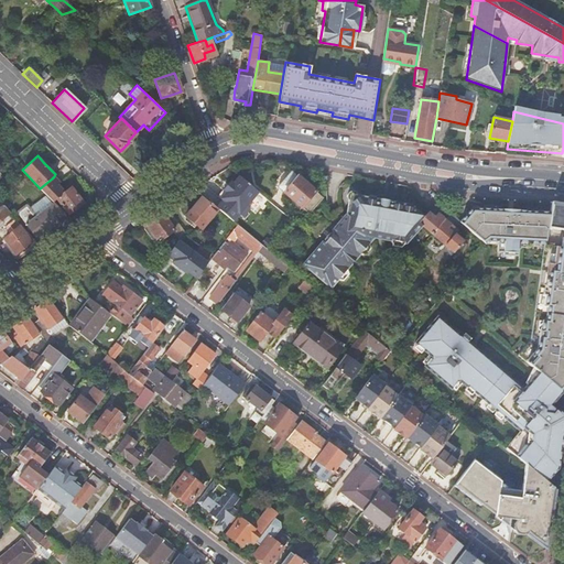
[(274,184),(301,207),(315,192),(288,169),(274,184)]
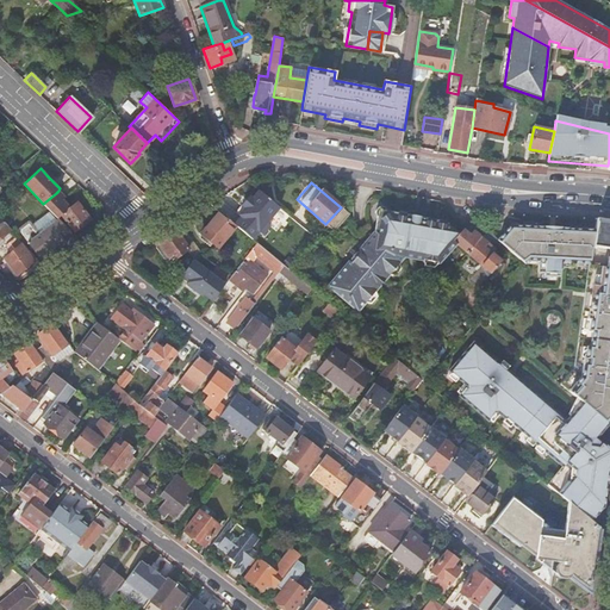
[(236,226),(251,240),(259,231),(262,235),(269,225),(266,223),(279,209),(259,191),(251,198),(249,195),(241,205),(243,207),(237,215),(240,217),(234,224),(236,226)]
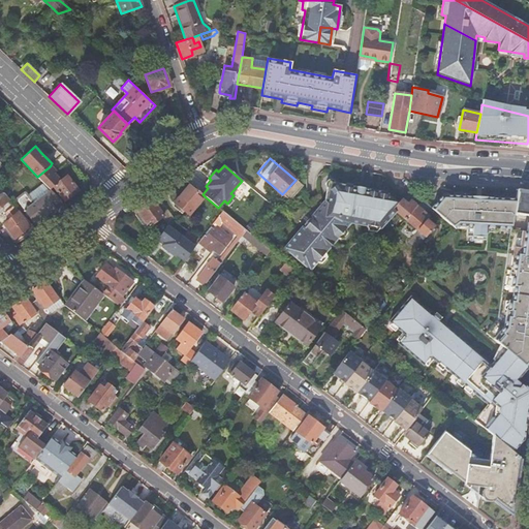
[(49,167),(37,177),(49,189),(53,186),(64,200),(79,189),(67,175),(61,180),(54,174),(49,167)]
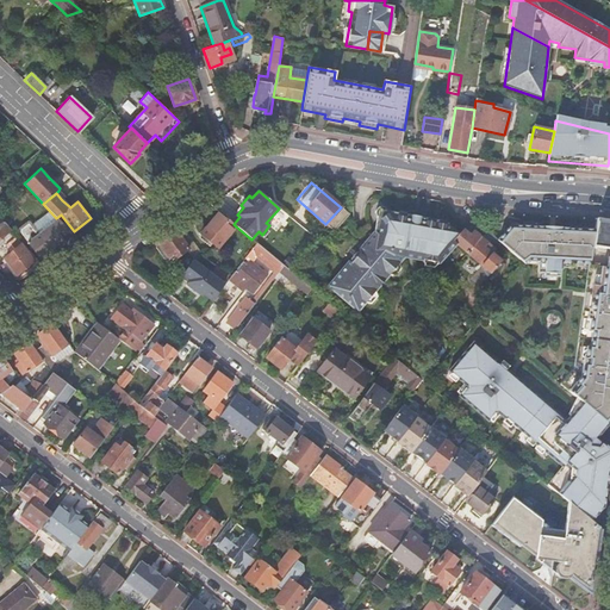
[(325,224),(334,231),(348,215),(341,207),(325,224)]
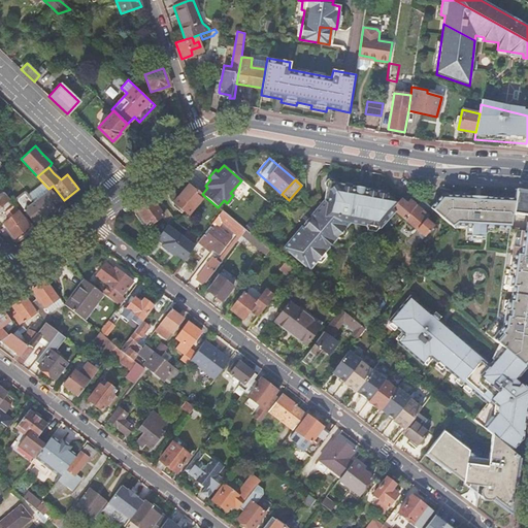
[(354,220),(380,192),(365,189),(364,194),(360,193),(356,193),(352,192),(353,187),(334,183),(333,182),(332,182),(332,180),(331,180),(330,179),(329,179),(328,179),(327,179),(326,180),(325,182),(324,183),(324,184),(324,185),(324,186),(324,187),(324,188),(325,189),(323,202),(312,215),(309,219),(307,220),(306,221),(304,222),(303,224),(302,226),(302,228),(300,230),(299,230),(283,249),(308,270),(316,263),(324,253),(335,238),(343,229),(349,224),(350,224),(352,224),(355,221),(354,220)]
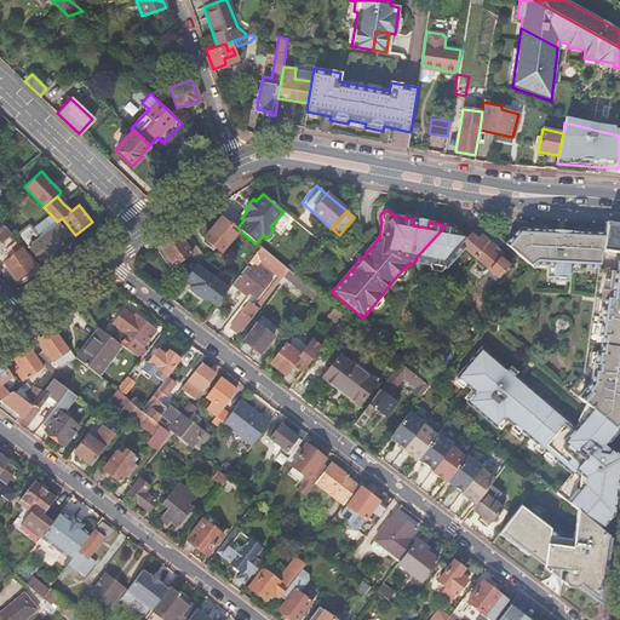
[(237,228),(222,216),(204,237),(220,252),(240,230),(237,228)]
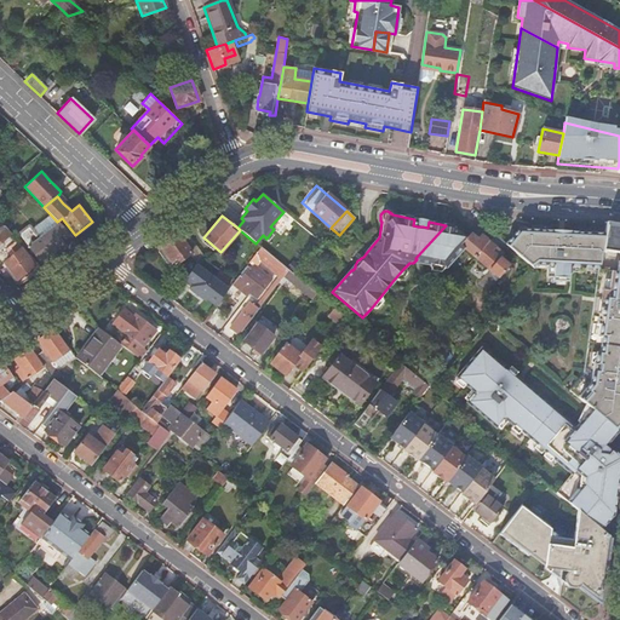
[(619,223),(607,222),(604,234),(602,252),(606,253),(607,251),(619,253),(619,257),(619,258),(618,273),(619,271),(619,223)]
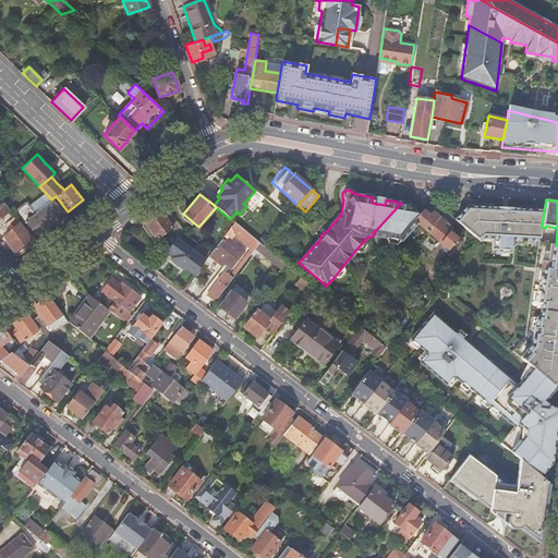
[(10,210),(2,202),(0,204),(0,217),(1,217),(10,210)]
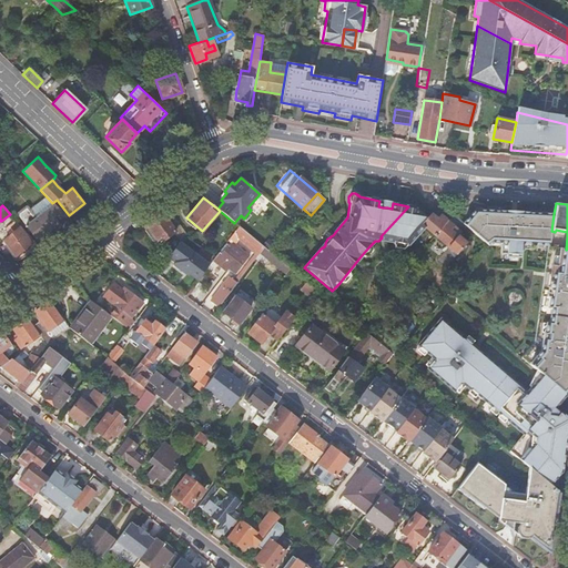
[(26,208),(17,214),(36,240),(66,217),(53,205),(34,220),(26,208)]
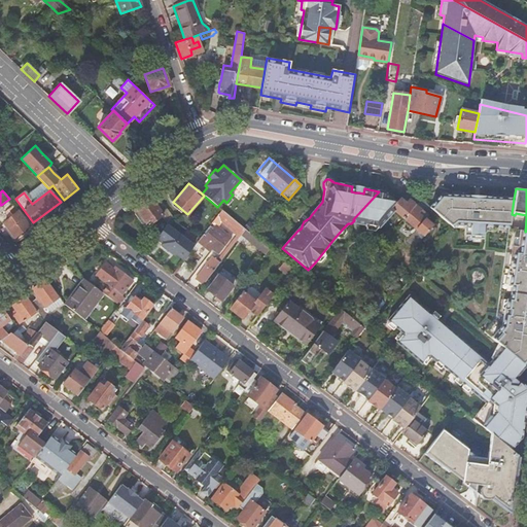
[(383,192),(379,191),(353,219),(354,220),(351,223),(355,224),(364,225),(377,229),(378,229),(390,211),(395,203),(383,192)]
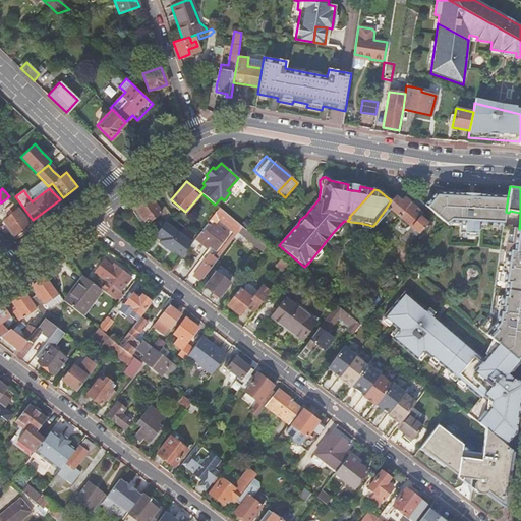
[(401,203),(404,198),(398,193),(394,196),(401,203)]
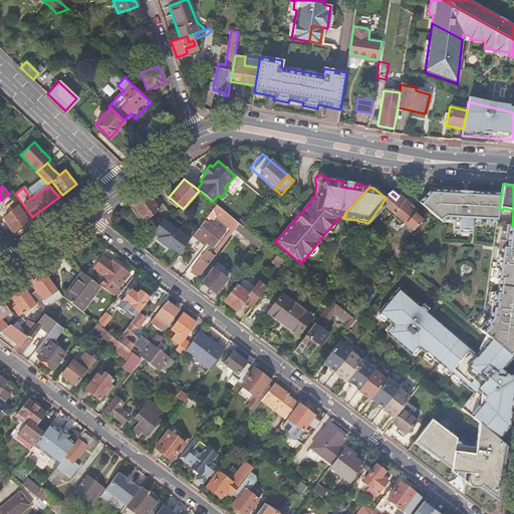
[(431,191),(419,202),(442,222),(446,219),(453,220),(453,229),(458,230),(458,232),(470,233),(471,221),(496,223),(499,209),(501,194),(431,191)]
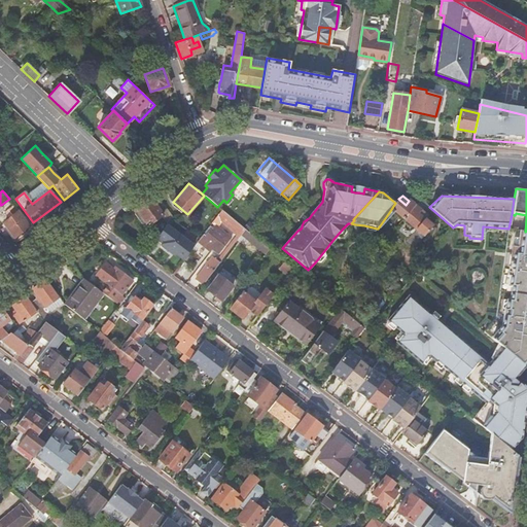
[(150,199),(136,209),(144,220),(141,222),(143,225),(146,223),(148,225),(163,215),(150,199)]
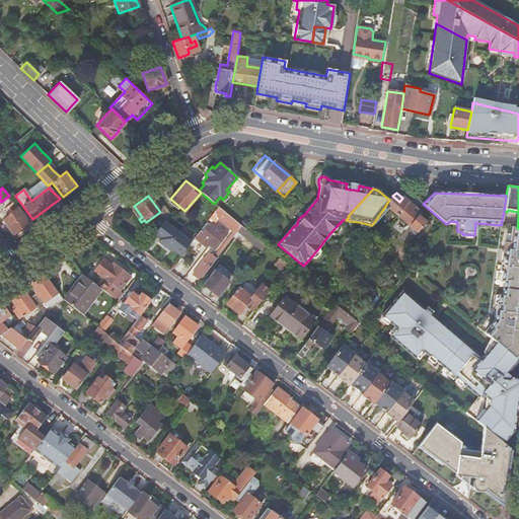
[(384,208),(395,217),(409,203),(402,198),(399,202),(392,196),(389,200),(384,208)]
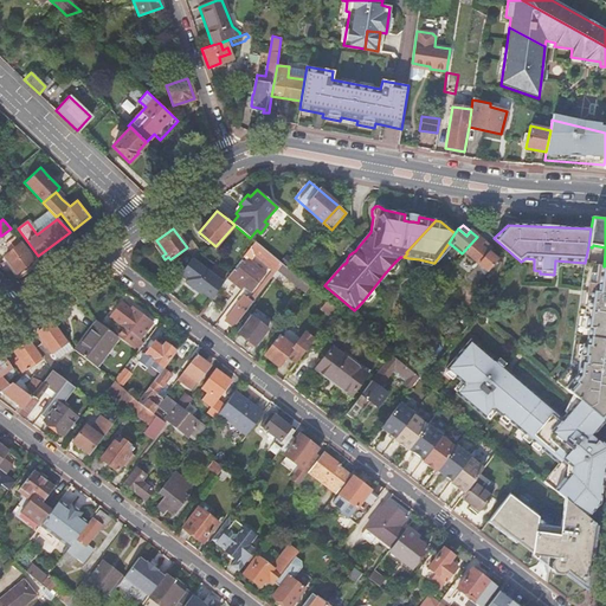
[(11,251),(21,242),(17,236),(5,245),(11,251)]
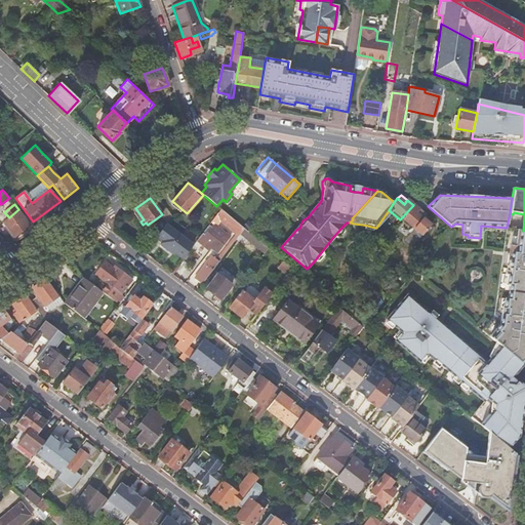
[(413,205),(400,219),(412,231),(420,237),(430,226),(422,219),(426,216),(413,205)]
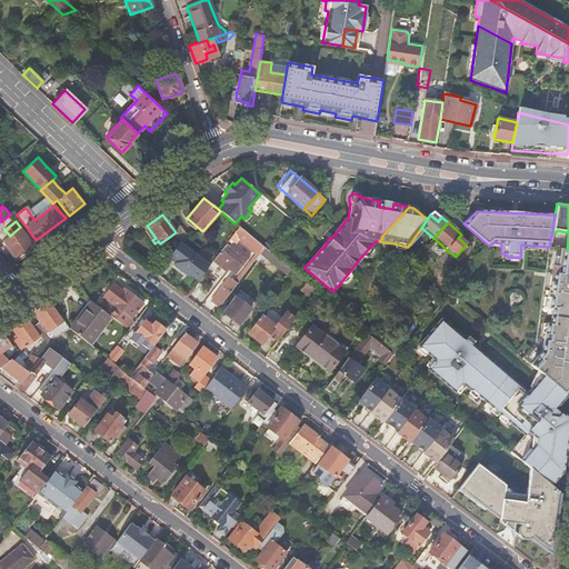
[(27,235),(20,227),(10,236),(5,241),(17,256),(31,245),(25,236),(27,235)]
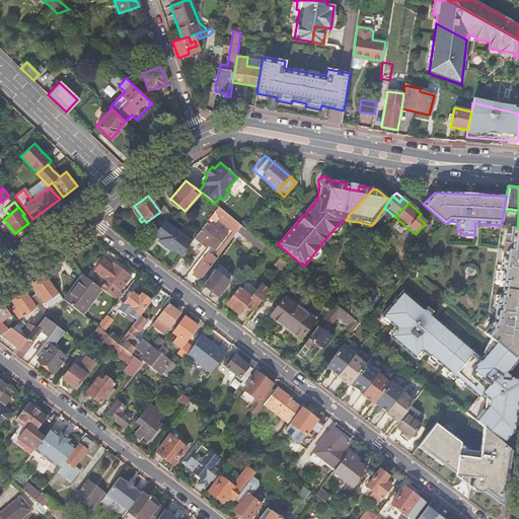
[(36,227),(24,214),(22,215),(28,223),(33,229),(36,227)]
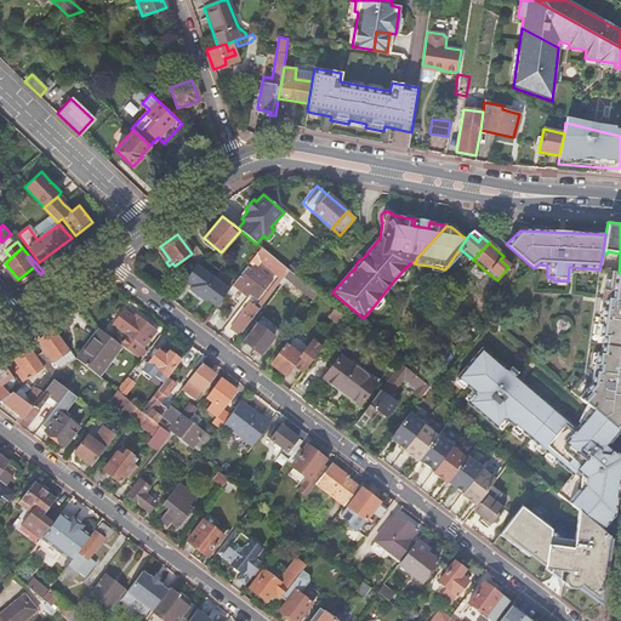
[(289,271),(275,260),(271,267),(283,277),(284,277),(288,271),(289,271)]
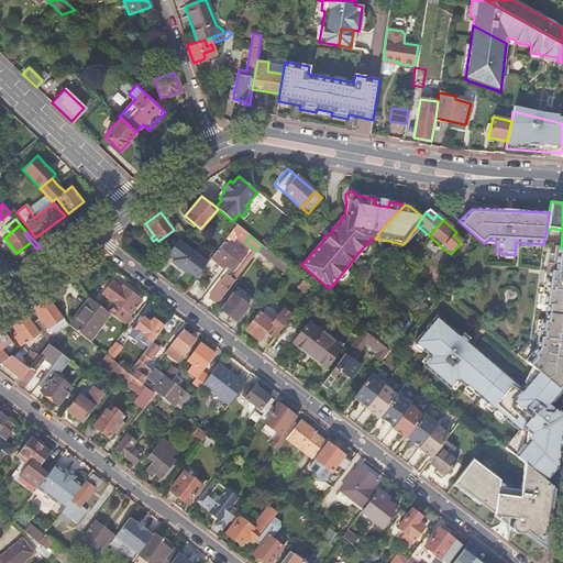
[(228,240),(218,253),(232,264),(242,251),(228,240)]
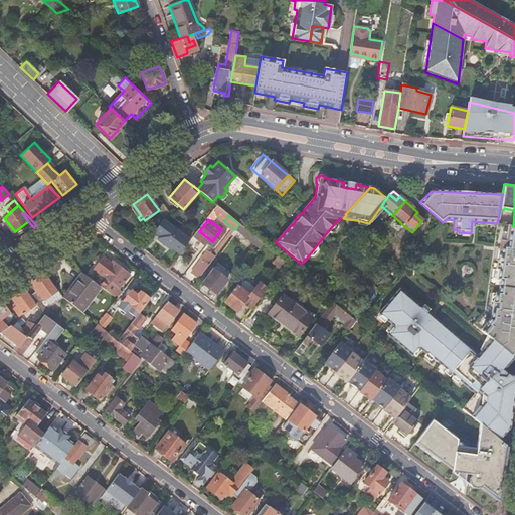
[(170,250),(171,248),(179,254),(189,240),(162,220),(152,233),(159,238),(157,240),(170,250)]
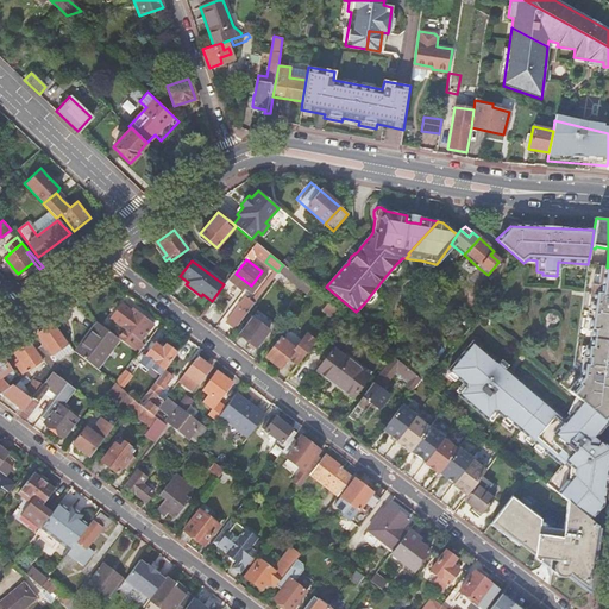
[(588,264),(572,368),(558,384),(581,403),(607,426),(608,427),(608,267),(607,268),(588,264)]
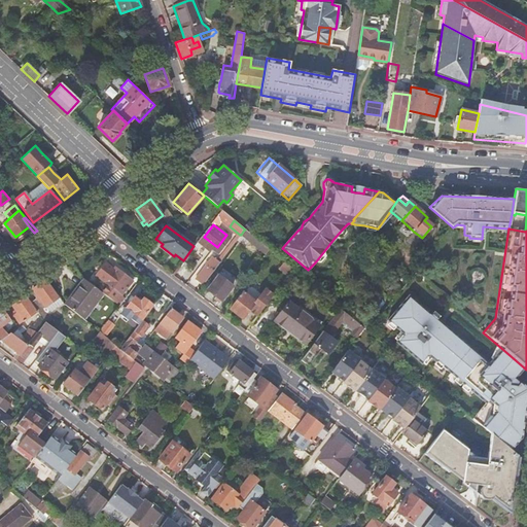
[(247,233),(244,230),(241,235),(265,254),(269,249),(247,233)]
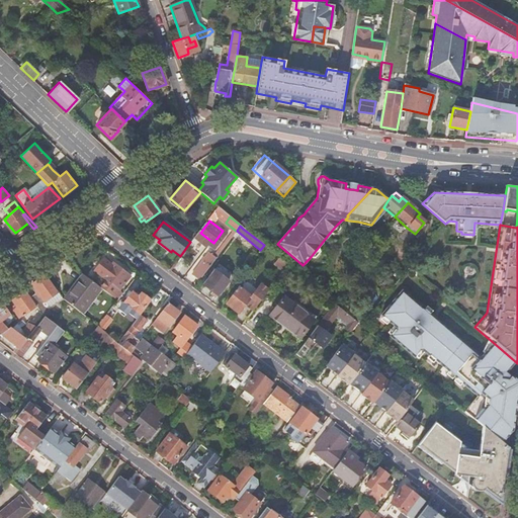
[(310,258),(312,258),(319,251),(318,249),(318,248),(310,258)]
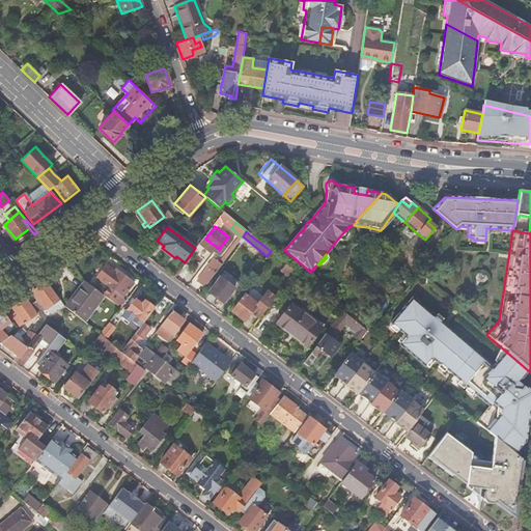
[(196,281),(204,287),(221,264),(214,258),(196,281)]
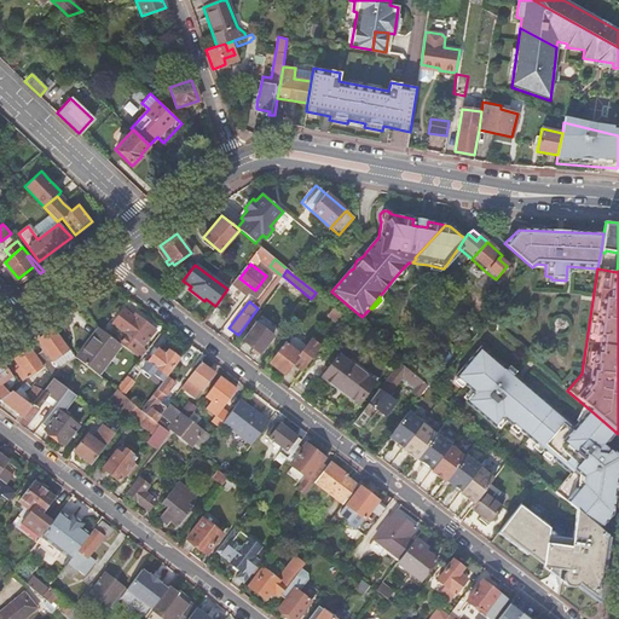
[(123,308),(113,323),(127,335),(119,343),(136,357),(156,330),(134,314),(133,317),(123,308)]
